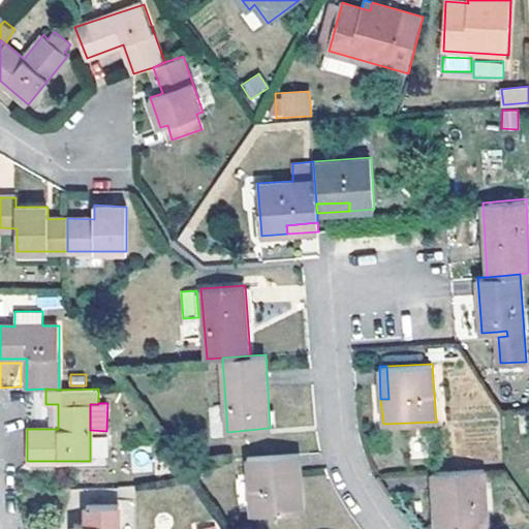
[(58,404),(50,404),(50,429),(58,429),(58,404)]
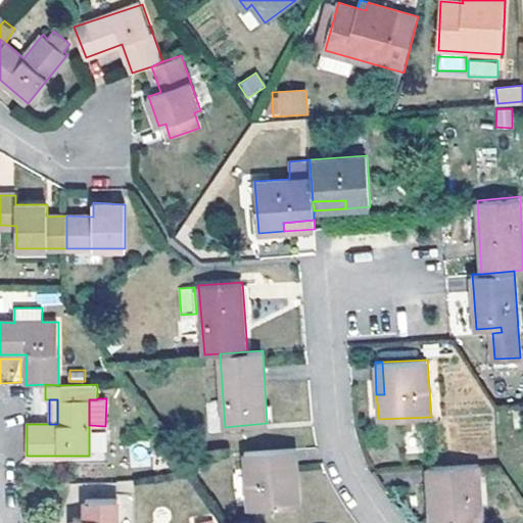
[(208,429),(220,428),(217,400),(205,401),(208,429)]
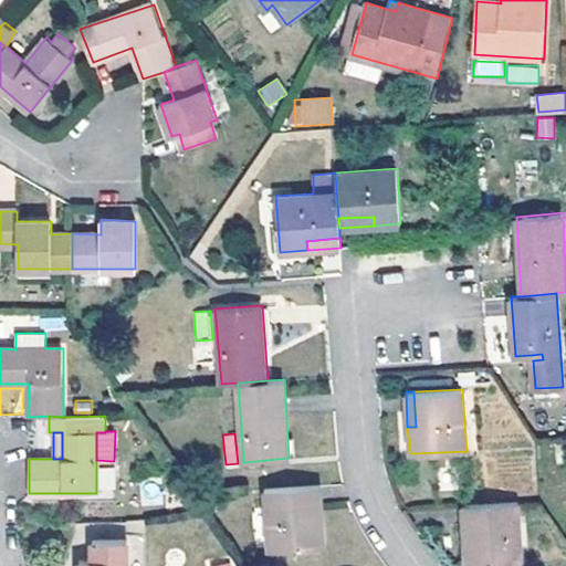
[(326,545),(322,484),(265,488),(270,548),(326,545)]
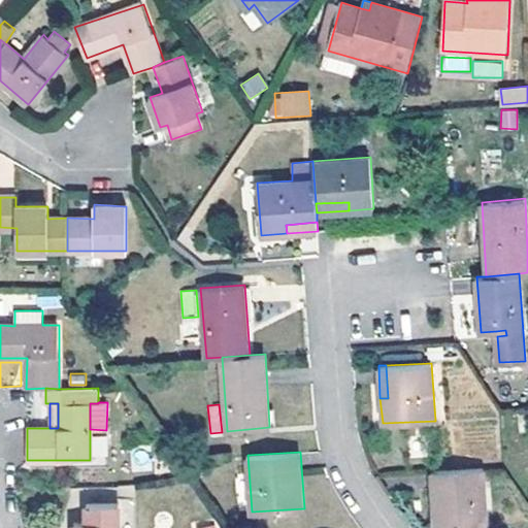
[(488,525),(484,467),(430,470),(435,527),(462,526),(485,525),(488,525)]
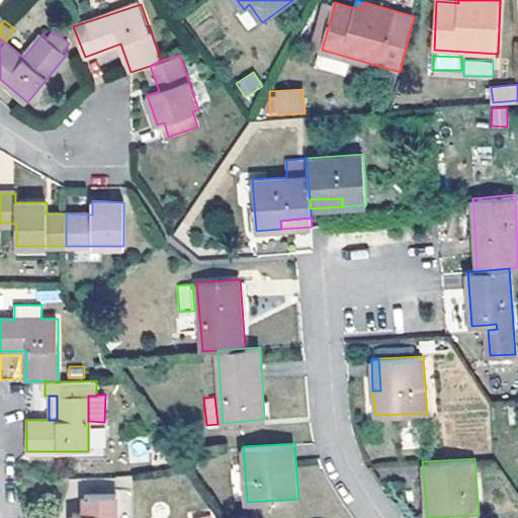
[(98,478),(78,478),(79,489),(111,489),(111,477),(98,478)]
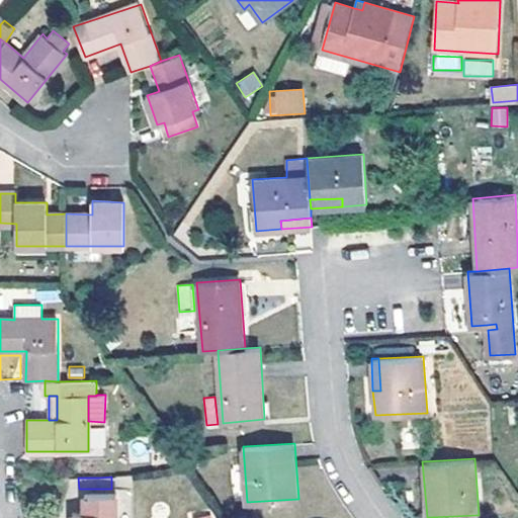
[(115,517),(116,494),(84,494),(84,512),(73,512),(72,517),(115,517)]
